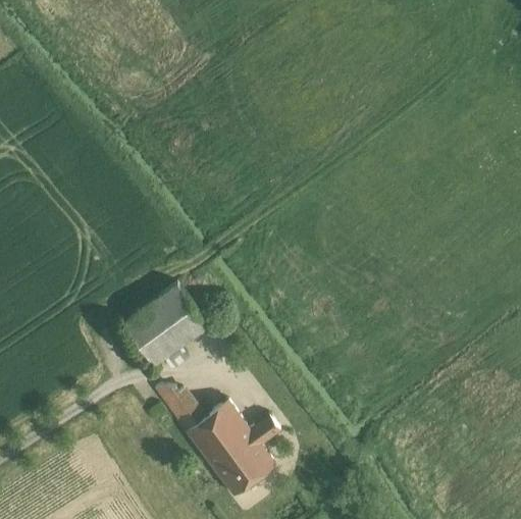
[(178,286),(124,326),(154,367),(164,359),(181,347),(209,327),(207,325),(180,289),(178,286)]
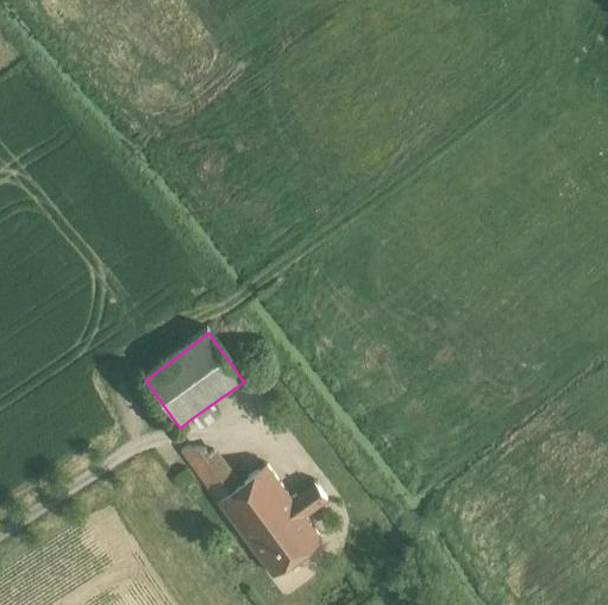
[(212,404),(192,418),(201,432),(206,432),(221,420),(212,404)]
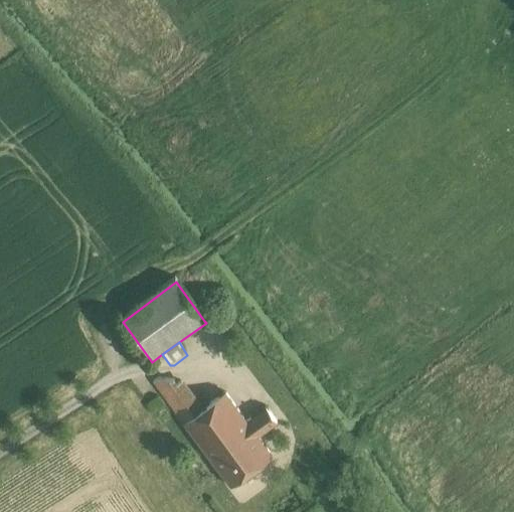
[(202,413),(181,385),(178,388),(174,384),(159,382),(154,385),(185,427),(202,413)]
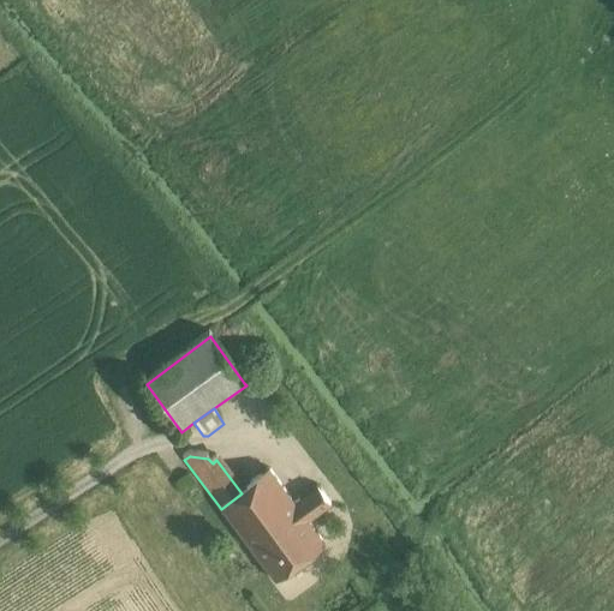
[(242,493),(221,509),(248,543),(261,533),(268,543),(303,516),(296,507),(270,473),(242,493)]
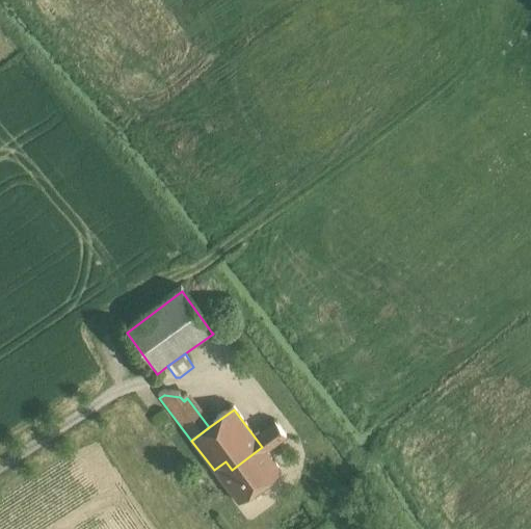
[(262,447),(267,453),(287,439),(275,424),(256,439),(262,447)]
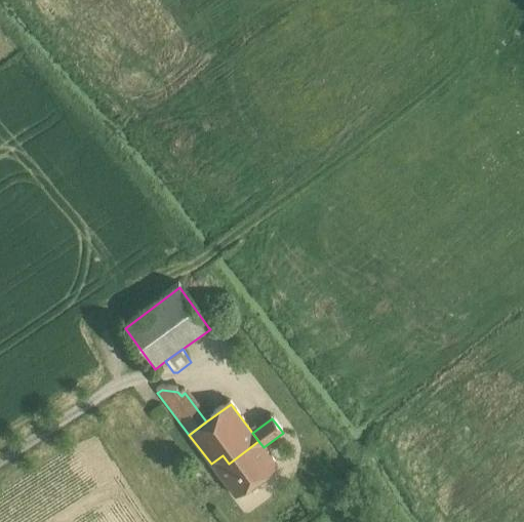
[(264,447),(258,441),(229,464),(223,455),(211,464),(236,498),(278,467),(264,447)]
